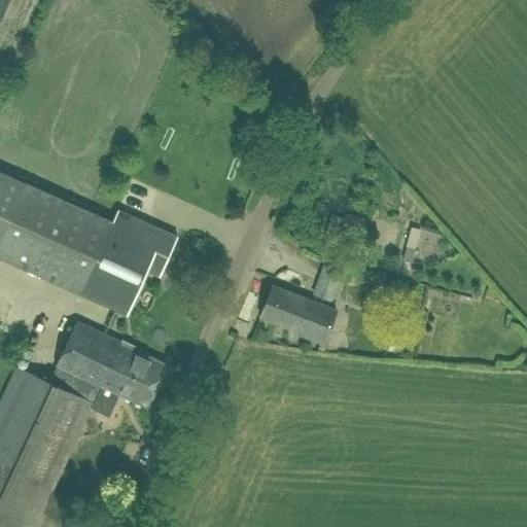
[(0,255),(127,313),(146,271),(159,276),(177,237),(117,210),(111,223),(0,173),(0,255)]
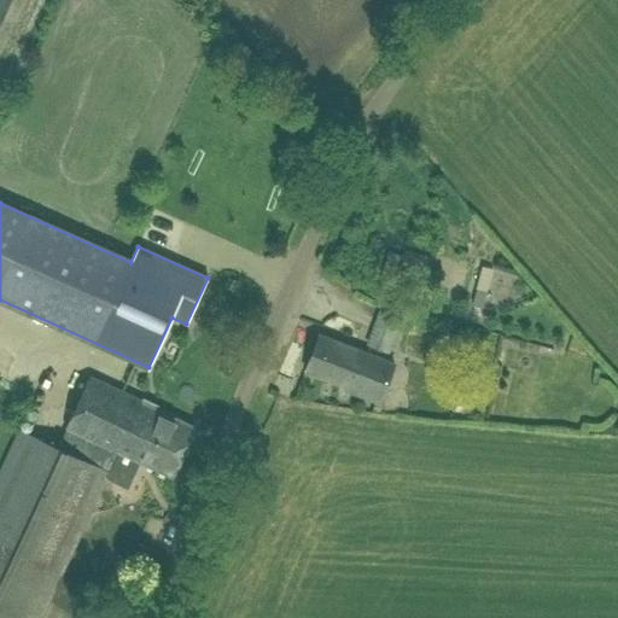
[(441,270),(432,267),(429,267),(431,258),(424,257),(421,264),(402,258),(396,279),(436,291),(441,270)]
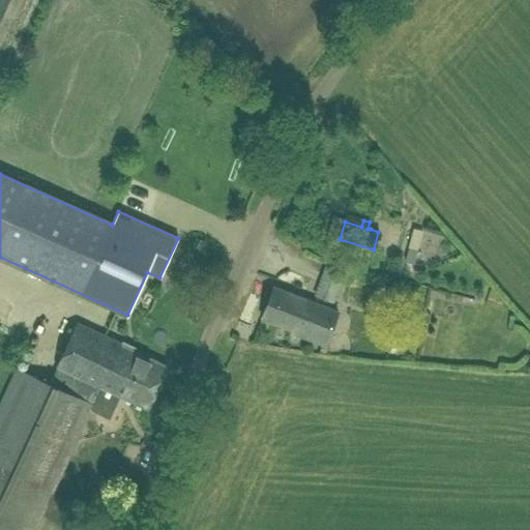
[(332,303),(345,270),(327,263),(319,283),(322,284),(317,297),(332,303)]
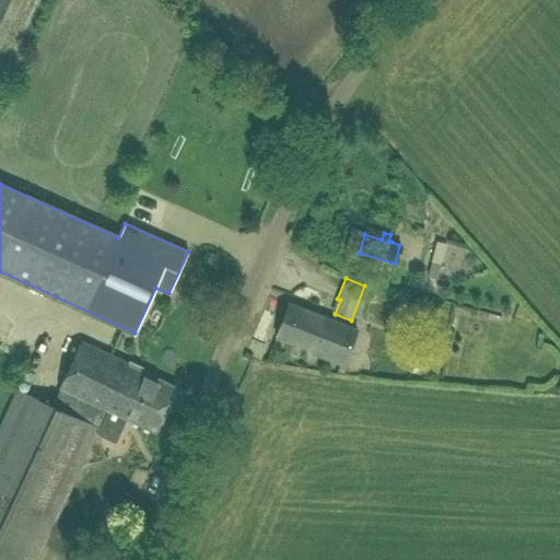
[(343,366),(357,330),(289,304),(277,337),(317,352),(316,356),(343,366)]
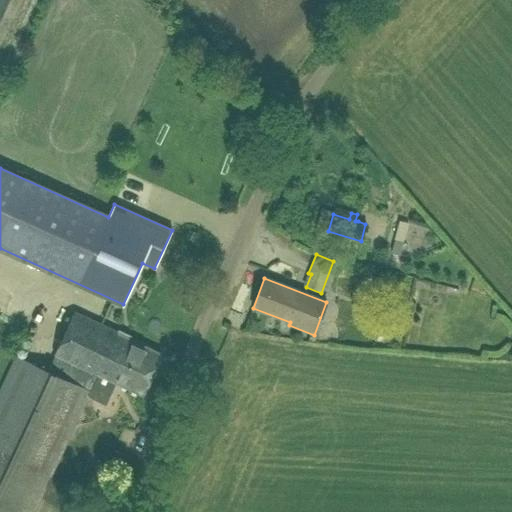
[(0,390),(0,511),(33,511),(88,397),(106,405),(114,388),(110,386),(112,381),(142,395),(161,354),(117,334),(118,333),(74,313),(54,356),(55,357),(48,371),(16,356),(0,390)]
